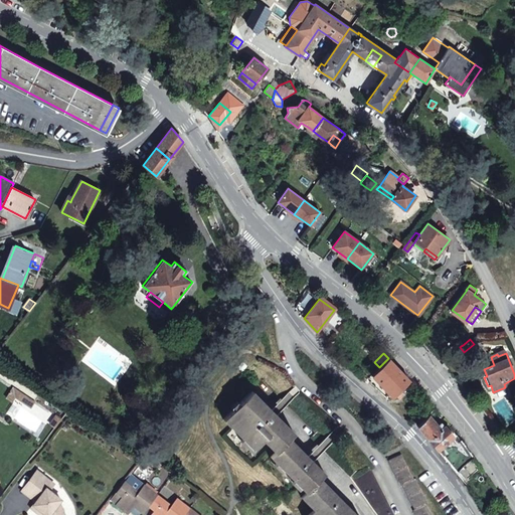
[(464,366),(453,354),(451,355),(453,358),(444,366),(453,376),(464,366)]
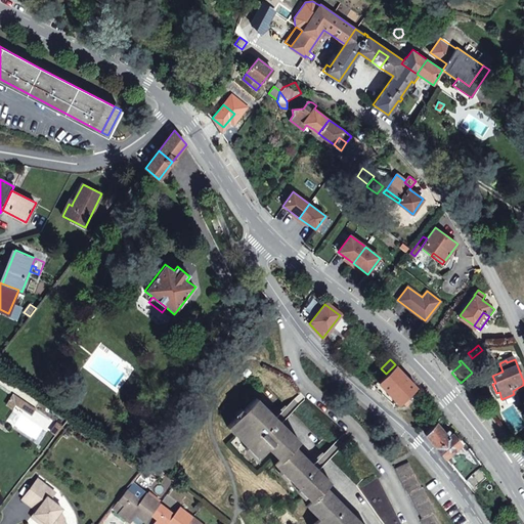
[(461,364),(459,361),(448,370),(451,373),(461,364)]
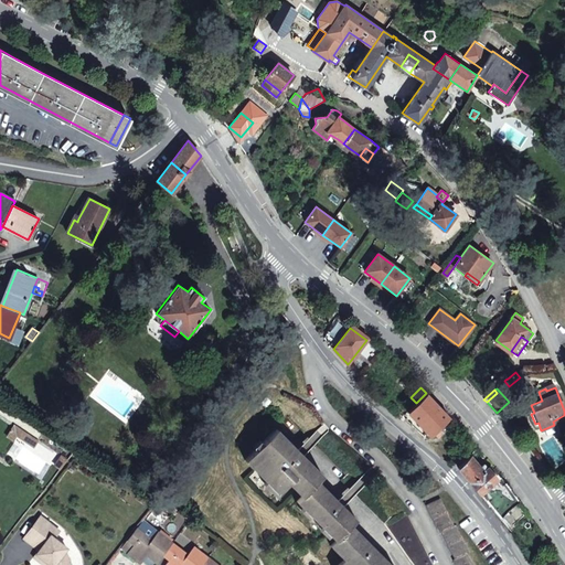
[(448,416),(426,393),(416,403),(407,412),(430,436),(449,417),(448,416)]
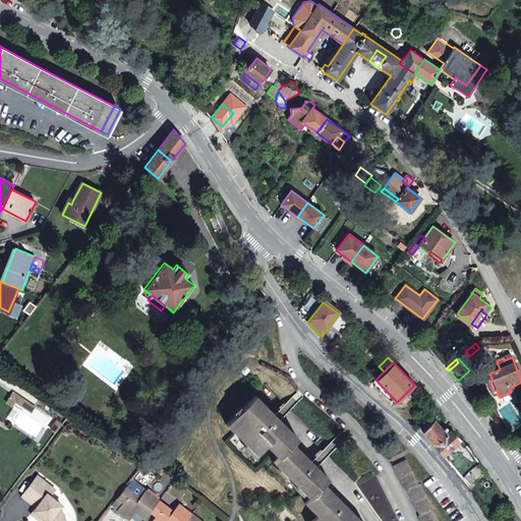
[(35,406),(13,392),(6,402),(12,406),(15,401),(32,412),(35,406)]
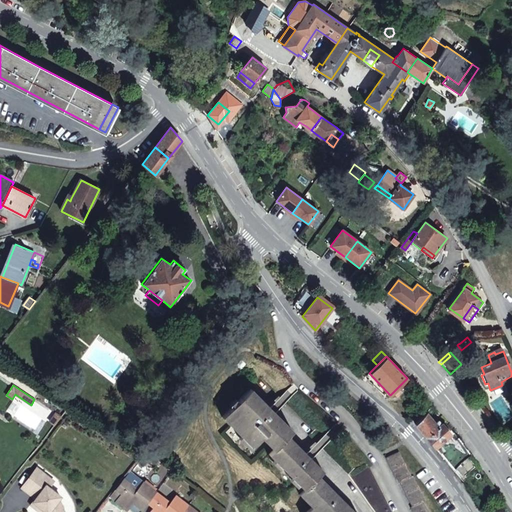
[(292,430),(250,388),(222,417),(235,430),(252,447),(261,437),(264,434),(270,441),(267,443),(273,449),(287,435),(292,430)]
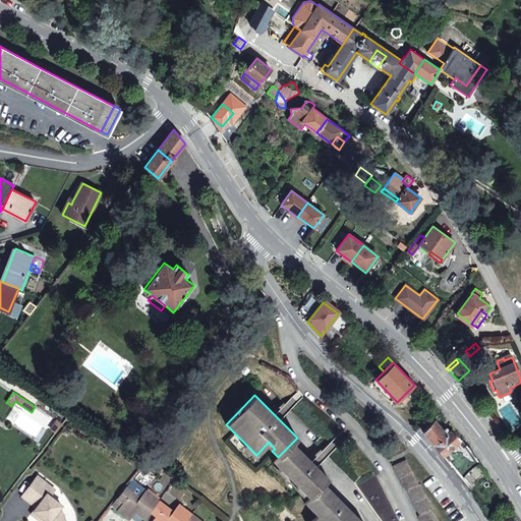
[(458,441),(450,431),(449,431),(446,435),(443,430),(432,419),(422,430),(442,455),(458,442),(458,441)]
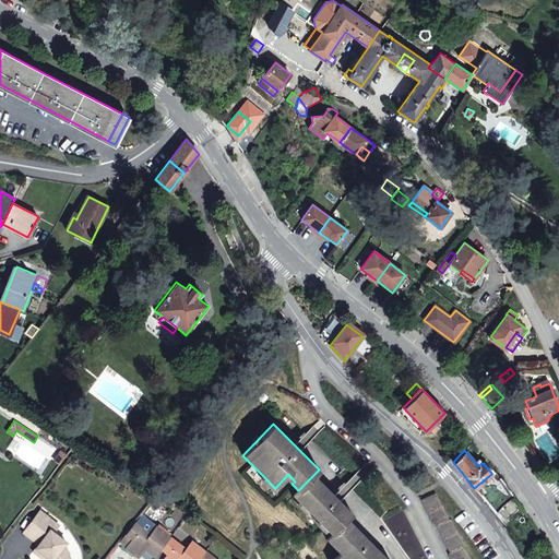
[(67,455),(61,451),(54,460),(59,464),(67,455)]
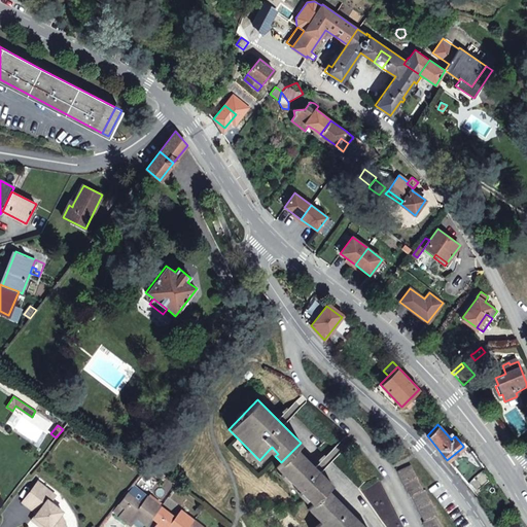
[(369,478),(328,437),(322,443),(318,448),(358,488),(369,478)]
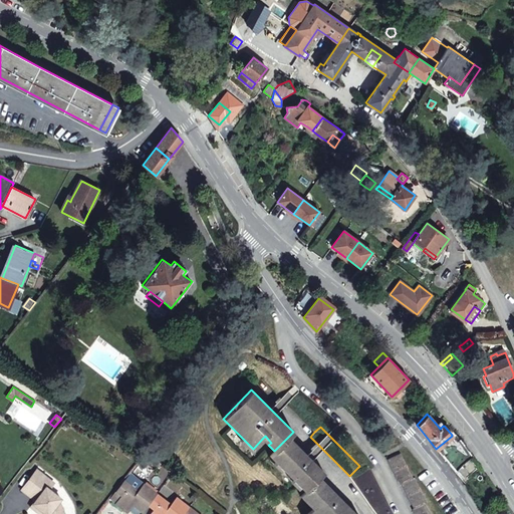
[(463,443),(455,432),(452,435),(452,436),(436,449),(454,470),(472,455),(466,446),(463,443)]
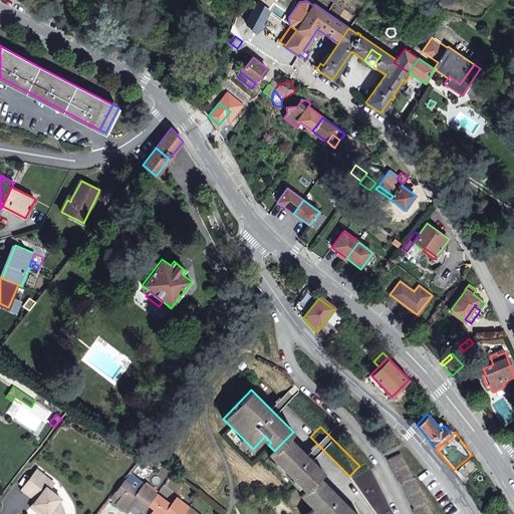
[(271,443),(265,436),(262,439),(268,445),(271,443)]
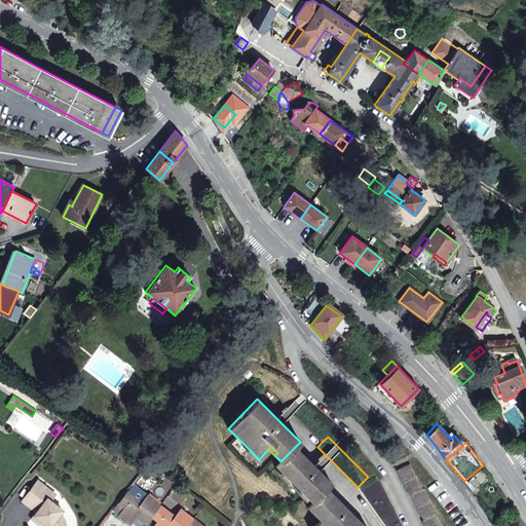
[(332,484),(295,447),(280,461),(276,466),(289,479),(306,497),(312,502),(327,488),(332,484)]
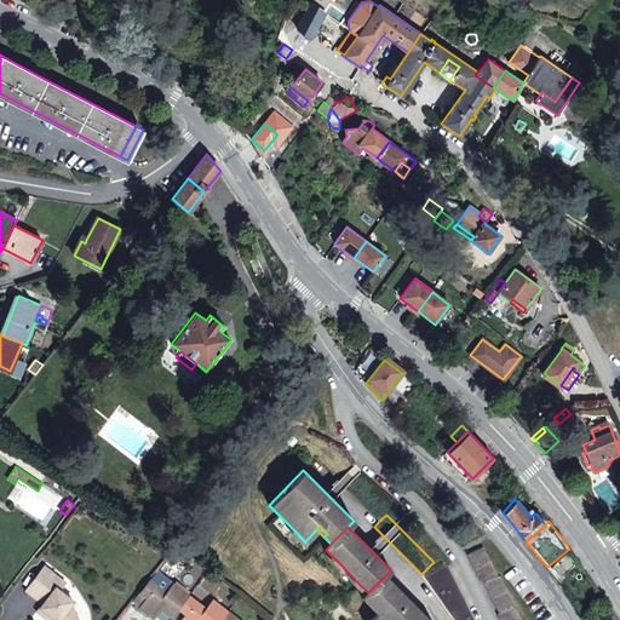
[(498,575),(483,546),(468,554),(482,584),(484,583),(498,577),(498,575)]
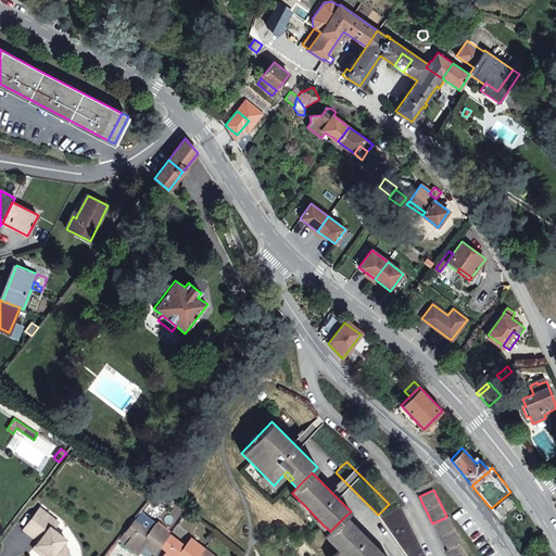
[(172,502),(156,491),(150,498),(154,502),(156,500),(166,508),(172,502)]
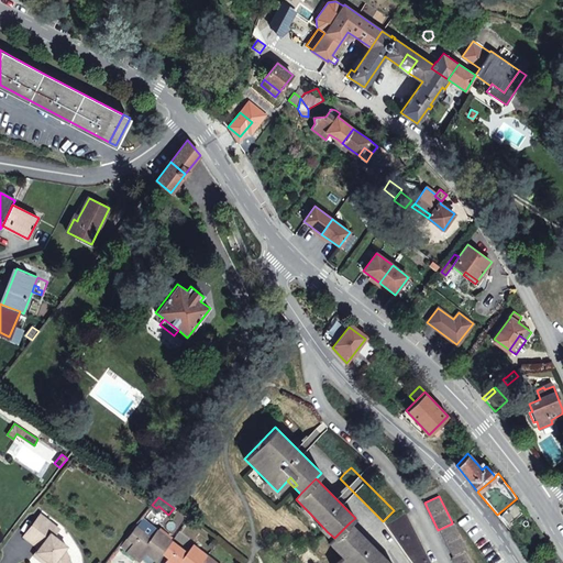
[(59,530),(41,515),(23,536),(39,548),(35,552),(45,560),(46,558),(53,562),(52,562),(70,562),(68,556),(62,552),(65,549),(66,547),(54,537),(59,530)]
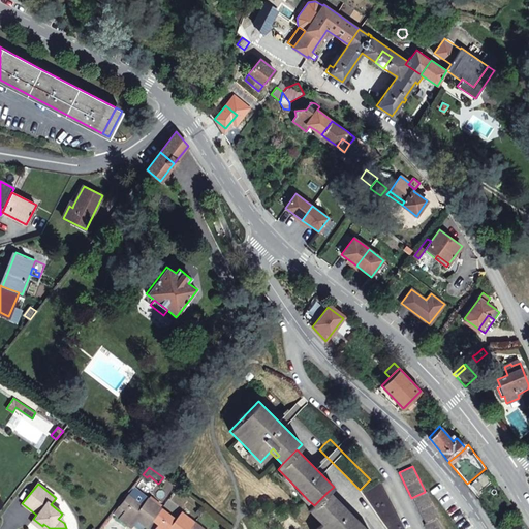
[(148,497),(133,487),(128,494),(143,504),(148,497)]
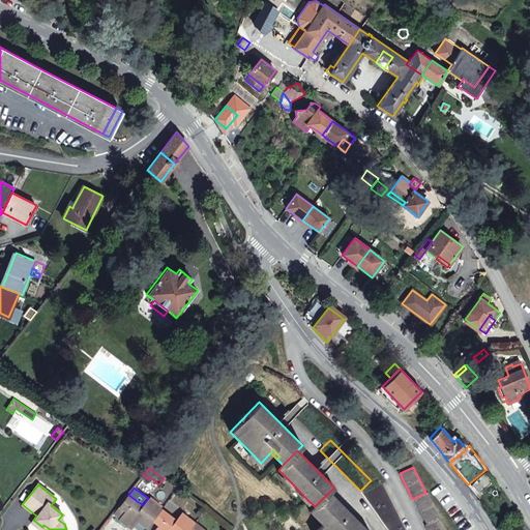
[(440,518),(428,491),(425,492),(425,493),(414,498),(428,524),(439,518),(440,518)]
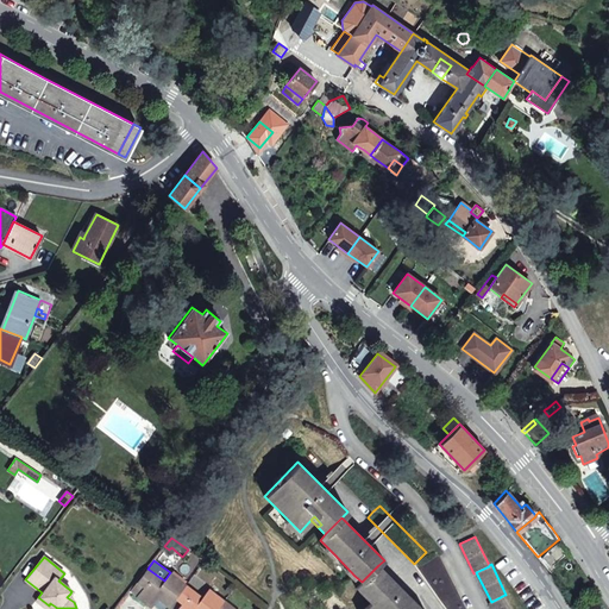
[(421,608),(378,565),(362,582),(356,588),(363,595),(366,591),(374,600),(370,602),(377,608),(421,608)]
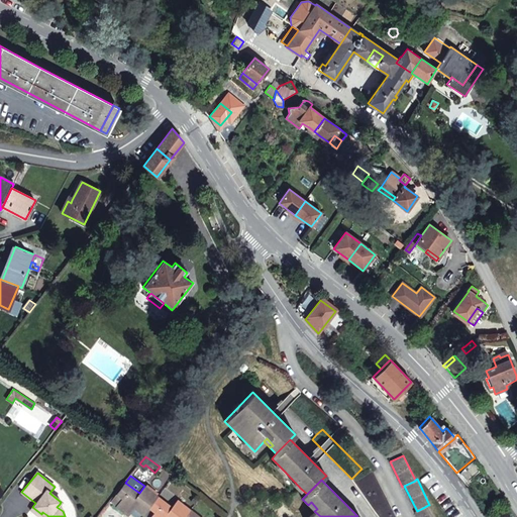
[(158,496),(144,486),(139,493),(125,483),(116,495),(121,499),(117,505),(129,514),(130,513),(134,508),(142,515),(147,509),(148,508),(158,496)]
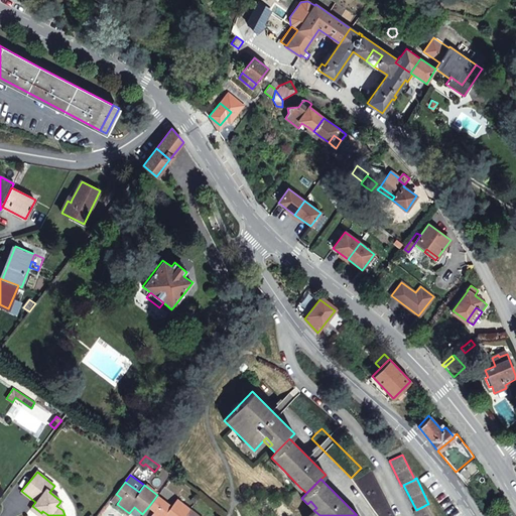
[(121,498),(116,494),(109,501),(115,506),(117,504),(121,498)]
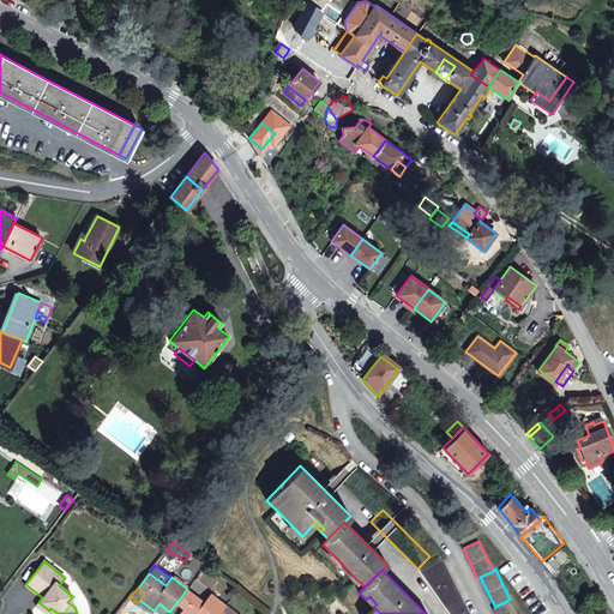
[(187,589),(176,603),(184,609),(179,613),(220,613),(227,606),(211,594),(204,602),(187,589)]
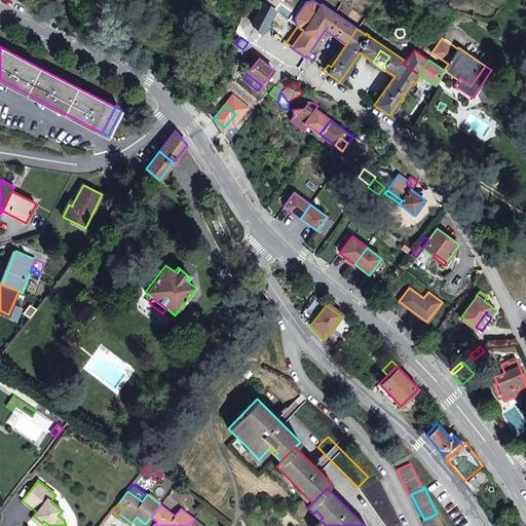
[(323,518),(316,511),(313,514),(320,520),(323,518)]
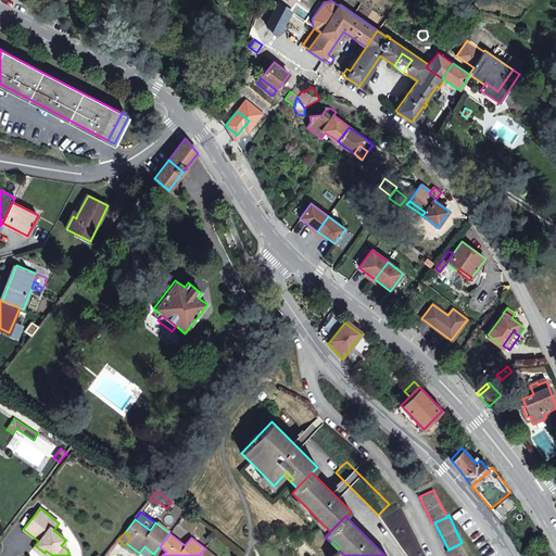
[(139,553),(126,543),(124,545),(137,555),(139,553)]
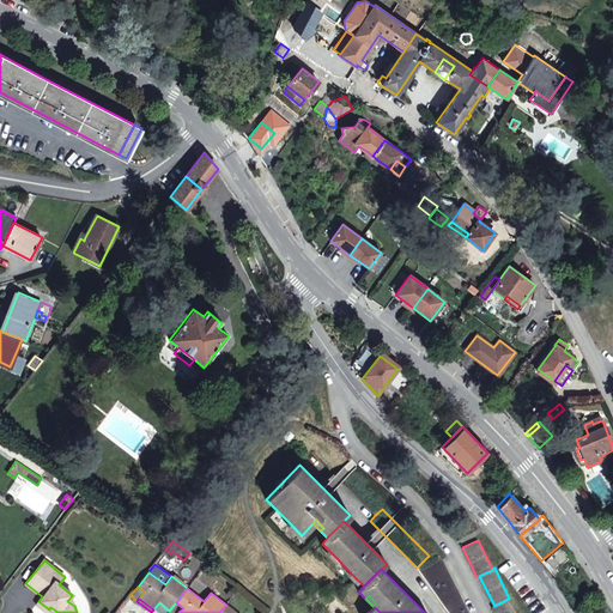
[(514,612),(508,600),(495,606),(492,607),(495,612),(514,612)]
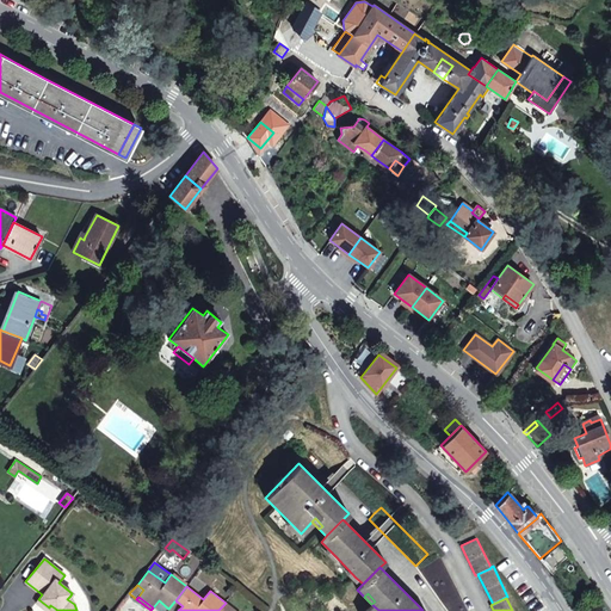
[(56,610),(57,610),(50,605),(49,608),(38,599),(36,603),(47,610),(56,610)]
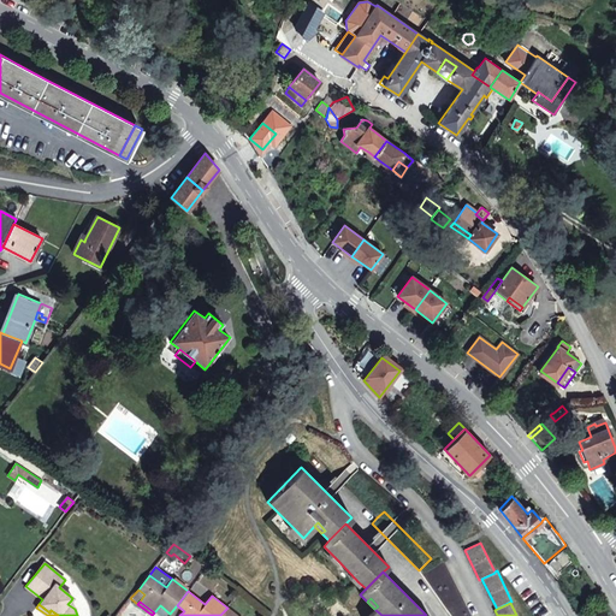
[(169,615),(170,614),(160,605),(155,611),(160,615),(169,615)]
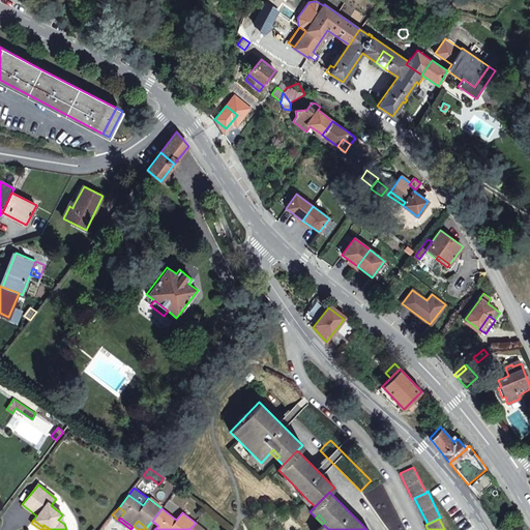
[(152,521),(151,522),(146,528),(145,529),(154,529),(158,526),(152,521)]
